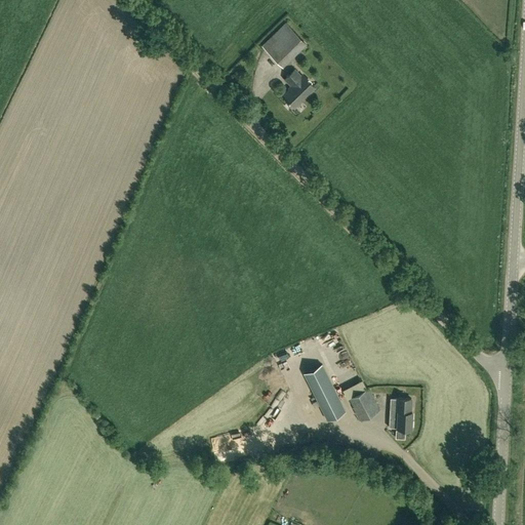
[(280,64),(304,40),(286,23),(263,45),(280,64)]
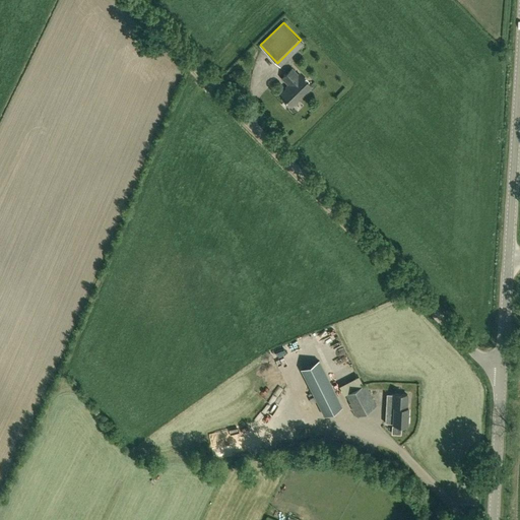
[(289,85),(280,94),(285,101),(283,103),(288,107),(289,105),(291,107),(312,86),(299,74),(298,75),(291,69),(282,78),(289,85)]
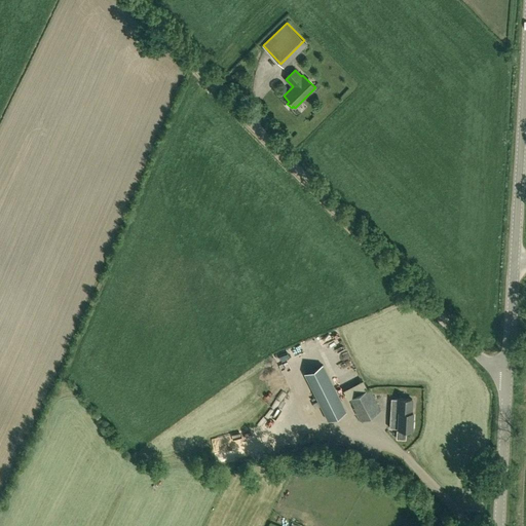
[(304,374),(328,420),(346,411),(323,365),(304,374)]
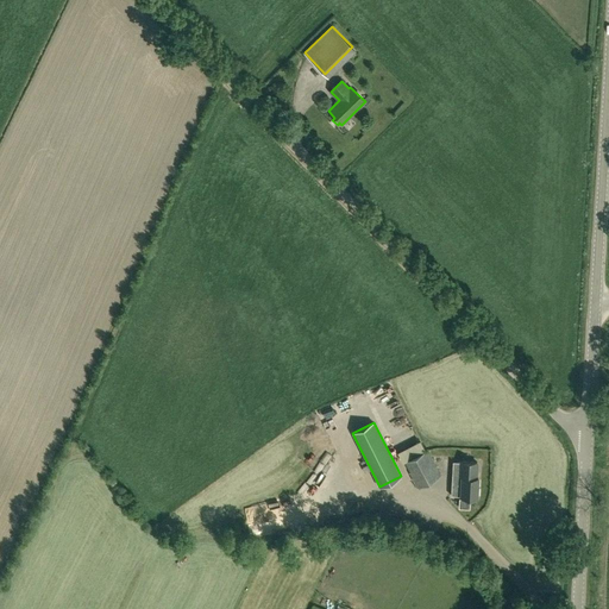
[(405,462),(418,488),(440,476),(428,451),(405,462)]
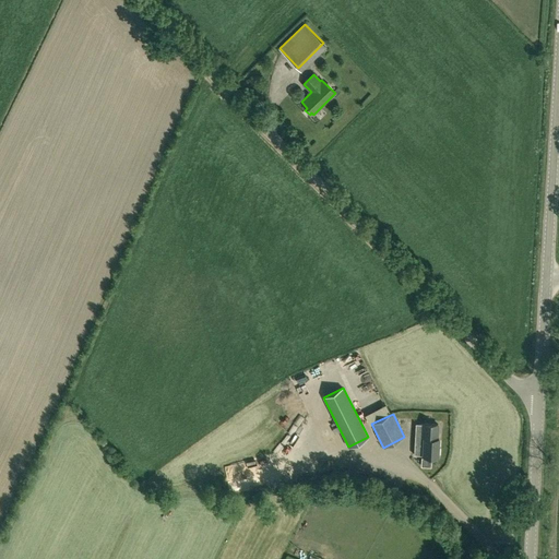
[(437,438),(437,424),(424,424),(424,425),(415,425),(414,455),(438,456),(438,438),(437,438)]
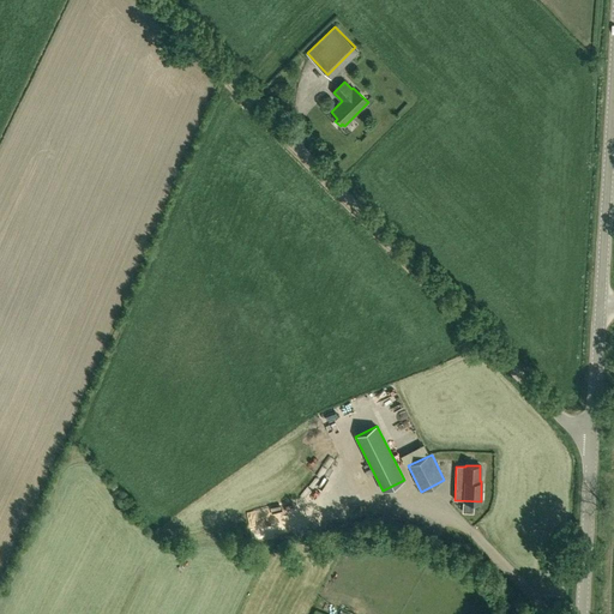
[(463,512),(473,512),(473,503),(463,503),(463,512)]
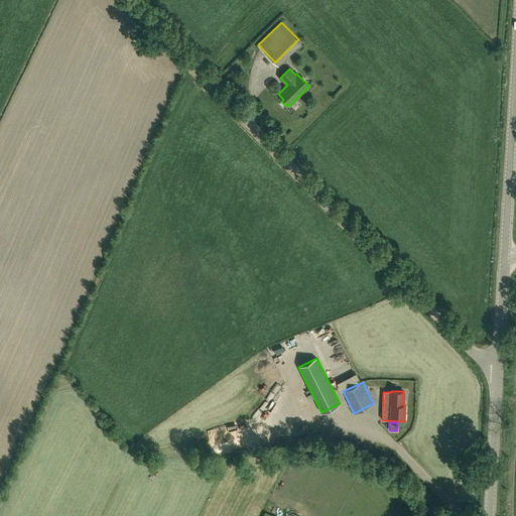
[(362,453),(369,456),(372,448),(365,445),(362,453)]
